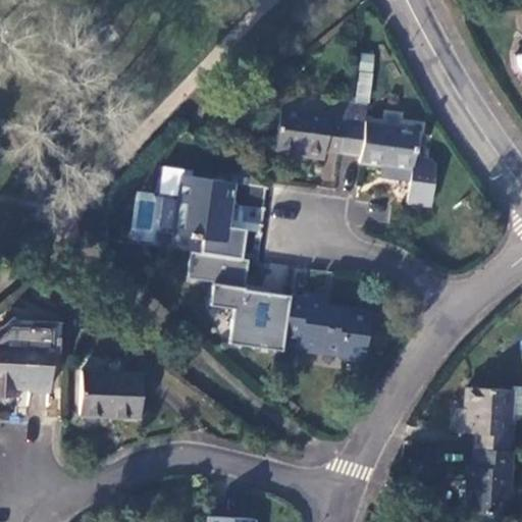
[(370,103),(374,53),(360,51),(355,101),(370,103)]
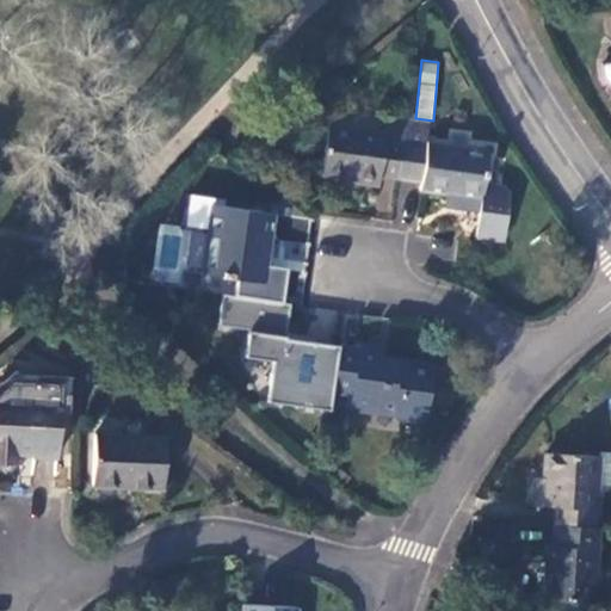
[(384,135),(326,128),(320,173),(357,179),(357,183),(378,185),(380,174),(397,177),(406,118),(388,116),(384,135)]
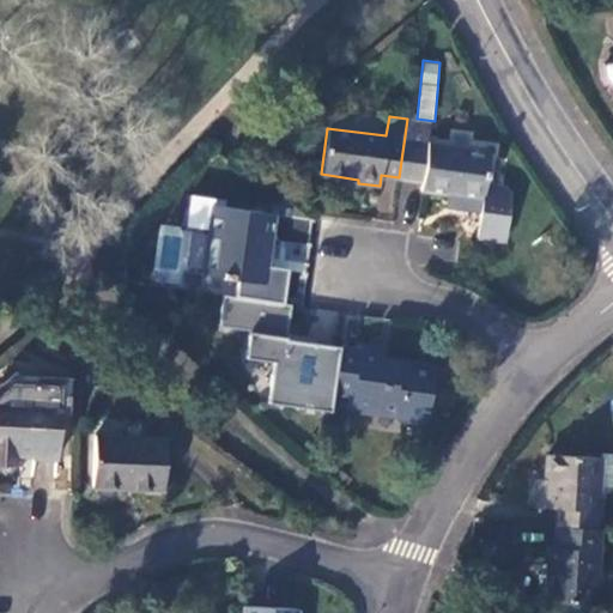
[(456,205),(481,208),(479,235),(507,238),(513,192),(507,186),(486,183),(491,149),(429,141),(431,122),(407,119),(399,177),(424,181),(424,189),(457,193),(456,205)]
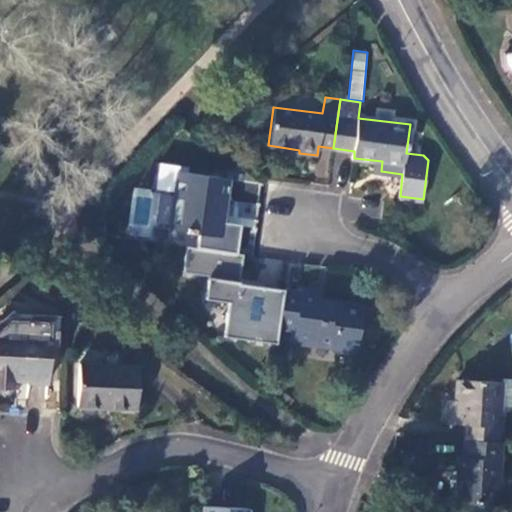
[(231,179),(176,171),(167,229),(224,237),(231,179)]
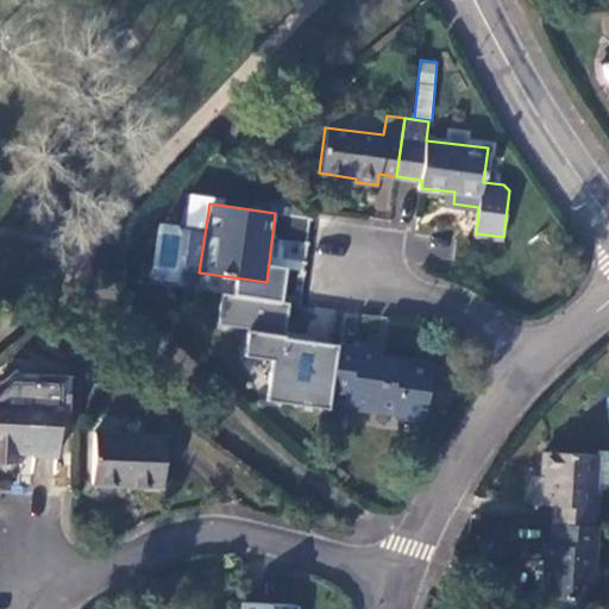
[(287,336),(334,340),(337,312),(290,307),(287,336)]
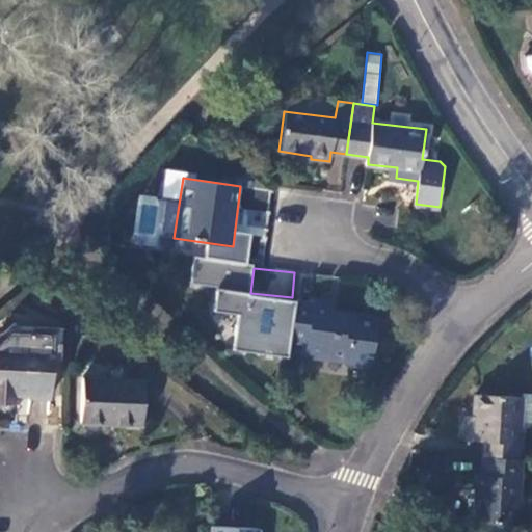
[(311,307),(294,303),(289,339),(306,342),(304,354),(349,361),(348,363),(368,366),(376,349),(379,329),(375,329),(376,318),(354,315),(354,318),(328,314),(329,303),(312,300),(311,307)]
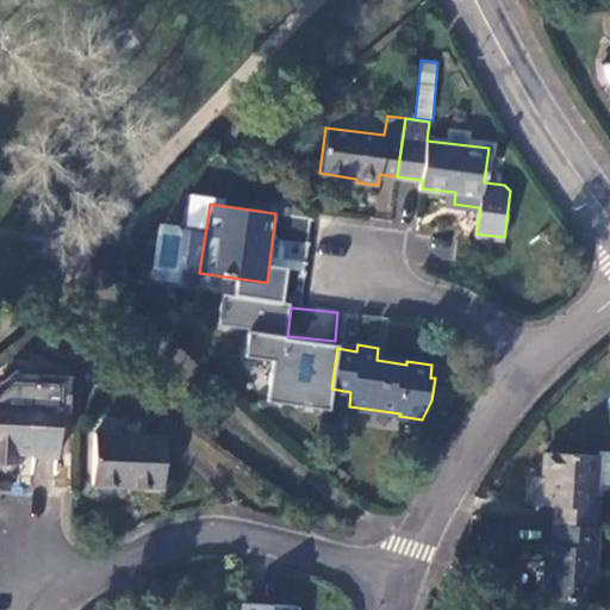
[(61,384),(11,381),(10,399),(0,398),(0,464),(16,465),(16,456),(31,456),(31,459),(57,460),(61,384)]
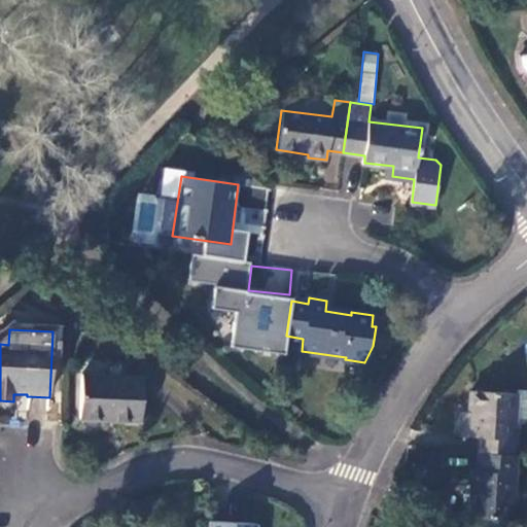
[(142,378),(79,375),(78,418),(140,421),(142,378)]
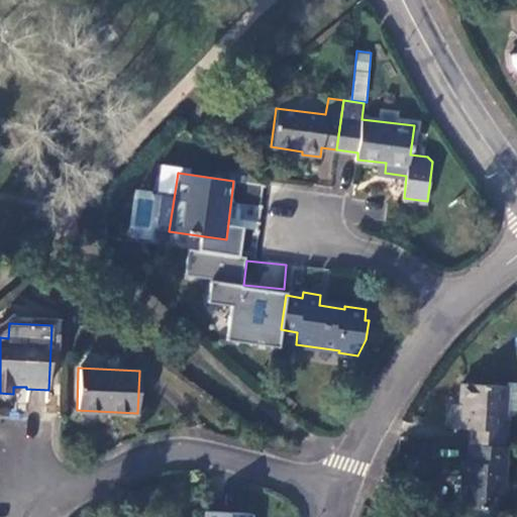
[(506,416),(516,416),(516,381),(508,381),(508,386),(462,384),(461,405),(454,404),(452,429),(470,430),(469,445),(504,447),(505,430),(499,429),(500,415),(506,416)]
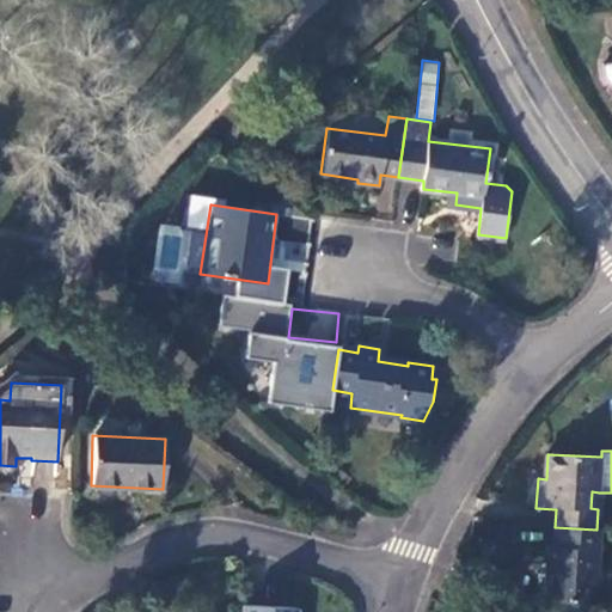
[(597,530),(555,527),(554,548),(549,548),(544,601),(592,605),(597,530)]
